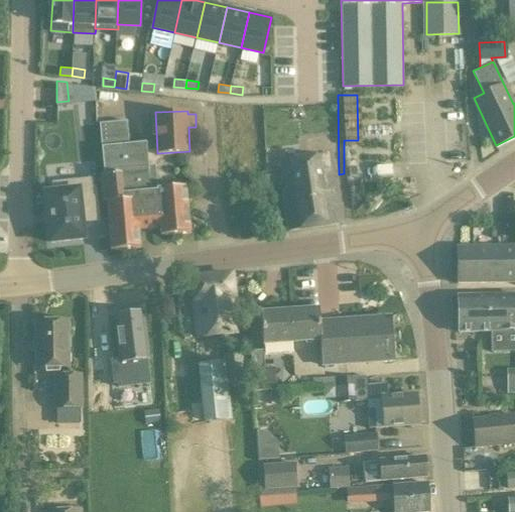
[(190,231),(186,184),(157,187),(155,163),(148,164),(145,140),(129,142),(127,119),(99,122),(104,173),(100,173),(102,202),(106,202),(110,249),(141,246),(139,225),(159,223),(159,234),(190,231)]
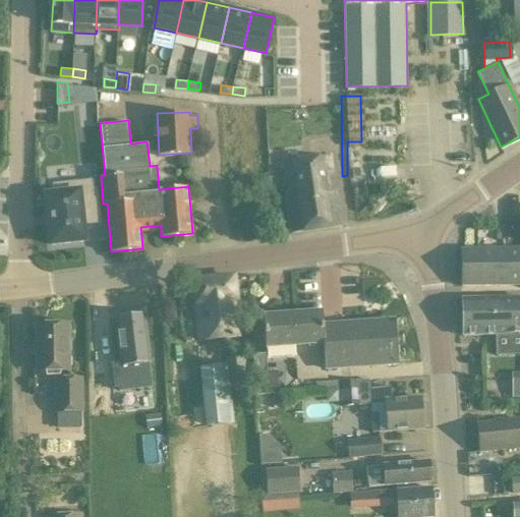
[(288,198),(285,198),(290,231),(341,224),(331,154),(282,162),(288,198)]
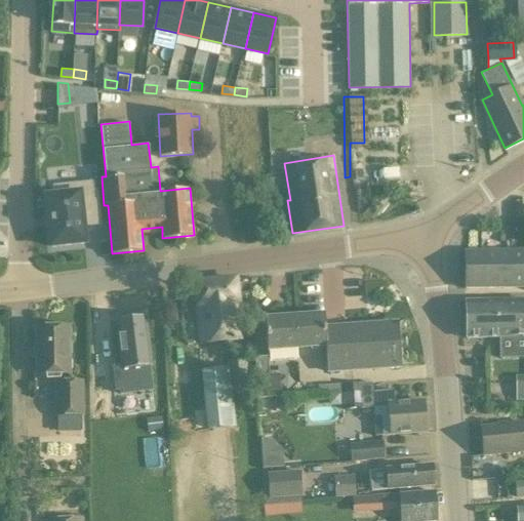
[(55,193),(47,194),(52,243),(85,240),(83,223),(102,222),(98,192),(95,192),(94,178),(54,183),(55,193)]
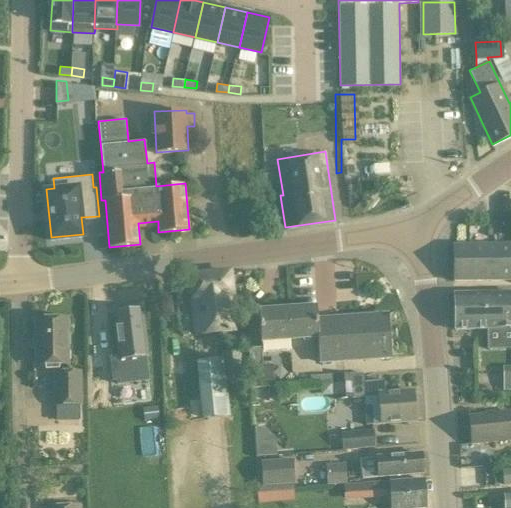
[(510,241),(449,242),(450,280),(510,280),(510,207),(509,207),(510,241)]
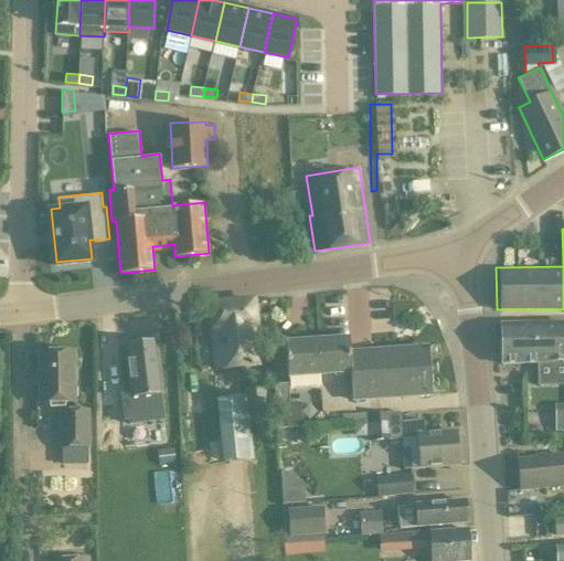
[(215,368),(259,363),(253,298),(210,303),(215,368)]
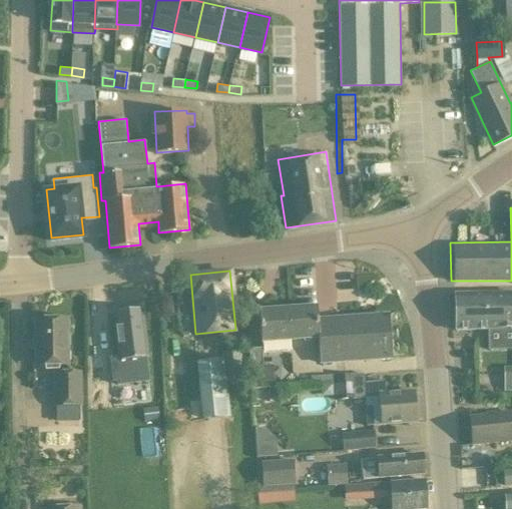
[(511,291),(455,292),(456,328),(511,326),(511,291)]
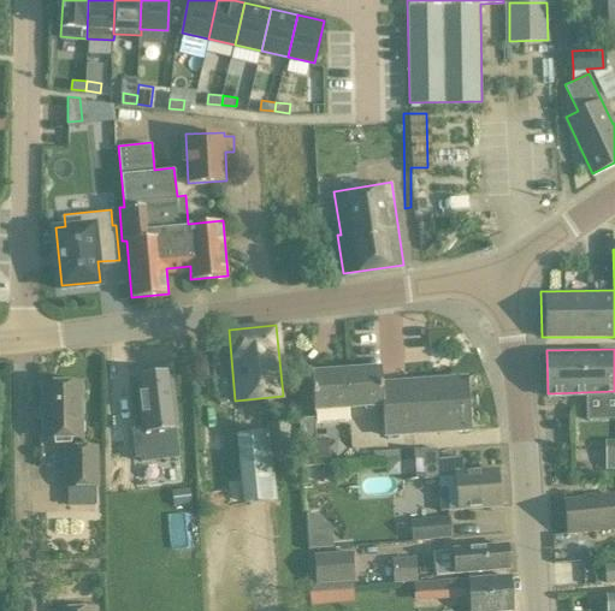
[(378,369),(349,372),(350,405),(378,403),(378,405),(380,405),(383,433),(414,432),(409,385),(383,386),(382,367),(378,367),(378,369)]
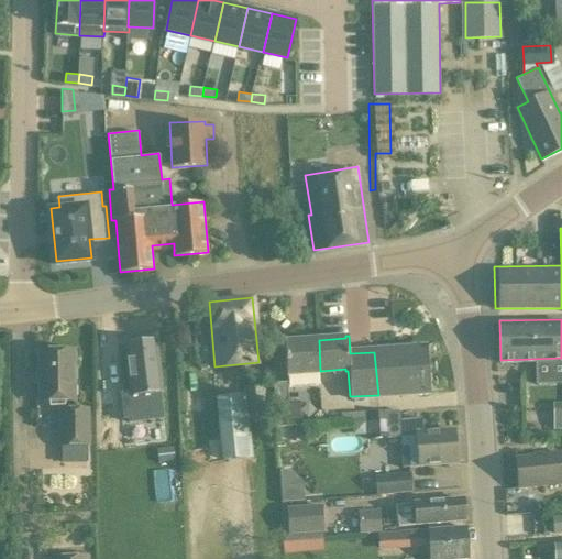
[(130,388),(122,390),(125,416),(130,416),(130,420),(164,416),(161,390),(163,390),(156,340),(124,344),(130,388)]
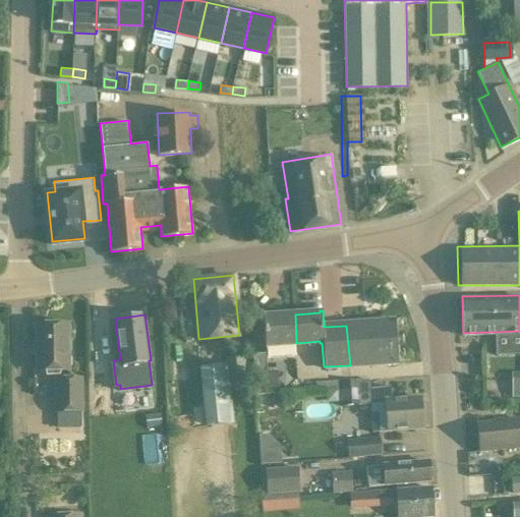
[(265,314),(262,314),(264,347),(267,347),(268,354),(296,352),(295,343),(296,343),(295,314),(265,317),(265,314)]
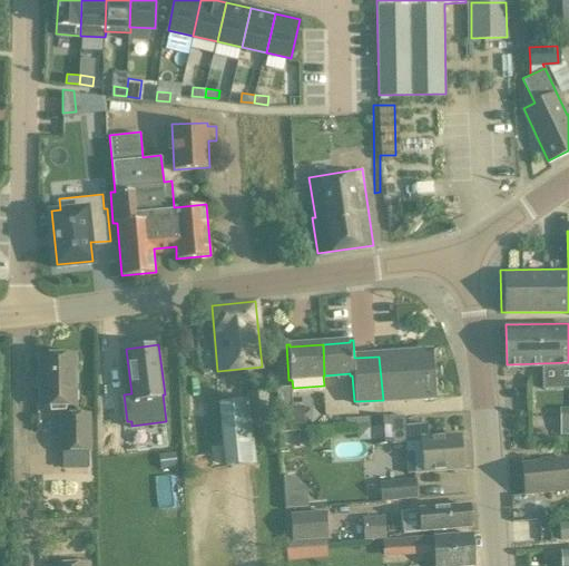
[(383,400),(437,396),(432,349),(379,352),(379,357),(383,400)]
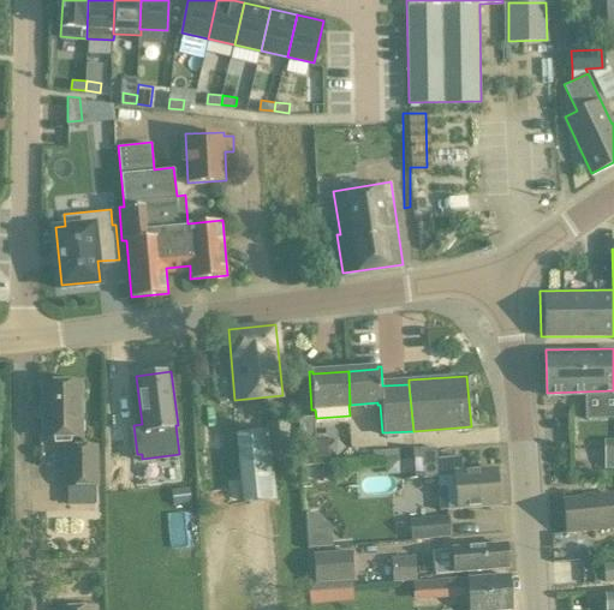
[(79,381),(43,381),(43,436),(79,436),(79,381)]
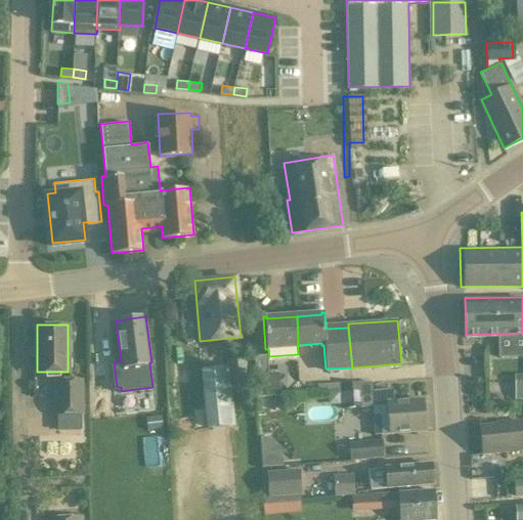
[(268,373),(266,353),(255,354),(256,374),(268,373)]
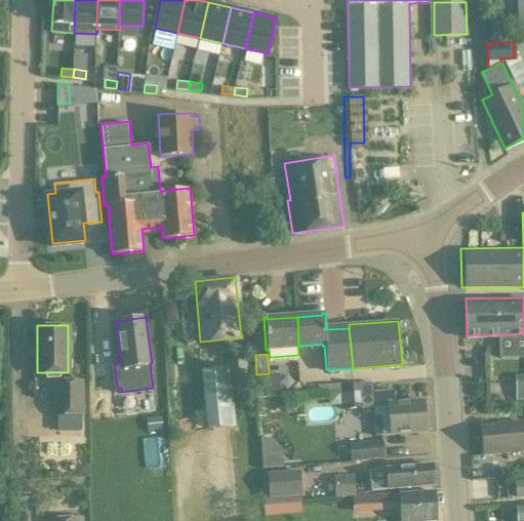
[(231,392),(251,389),(246,358),(227,360),(228,367),(203,371),(210,427),(235,424),(231,392)]
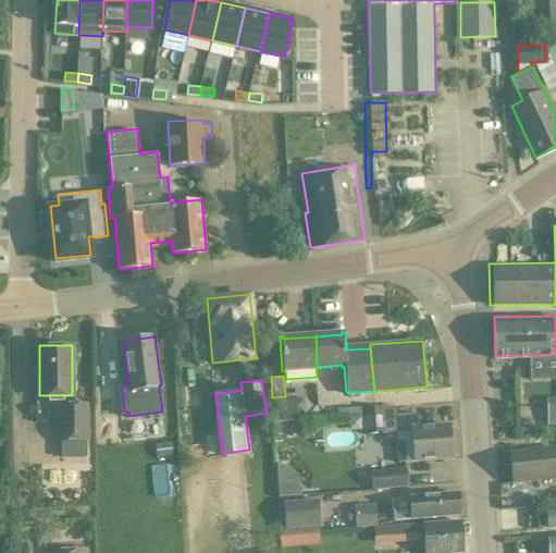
[(88,401),(59,402),(59,440),(88,440),(88,401)]
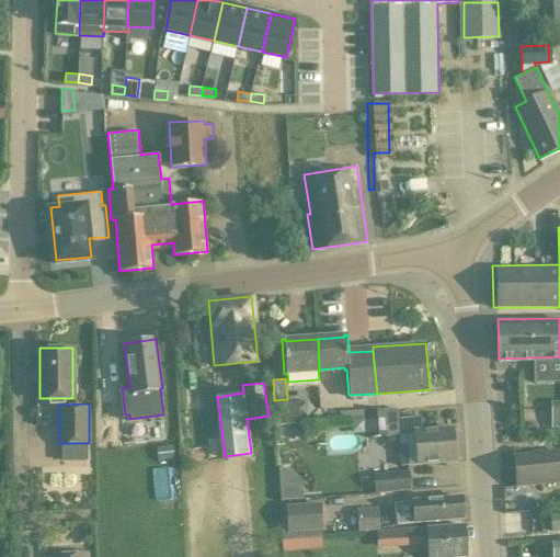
[(559,404),(548,405),(548,424),(559,423),(559,404)]
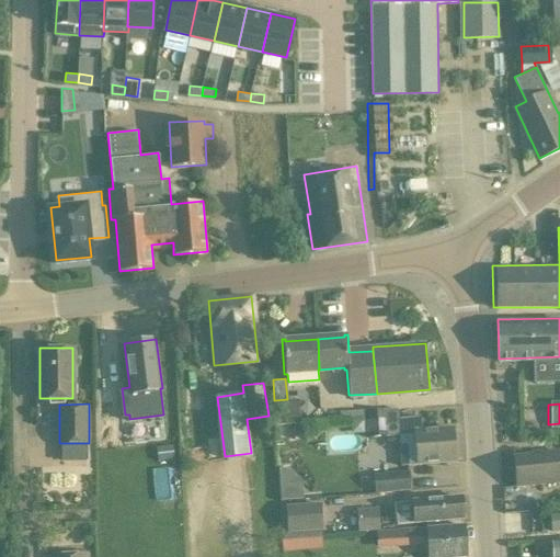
[(399,433),(400,448),(452,444),(450,427),(421,429),(420,417),(399,418),(398,406),(364,409),(366,435),(399,433)]
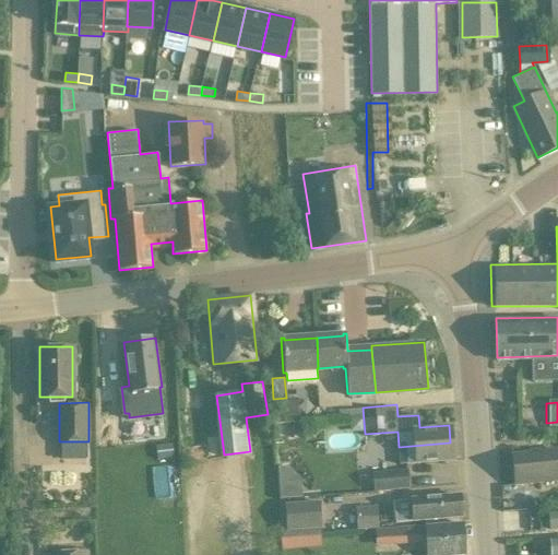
[(173,441),(156,444),(158,457),(175,455),(173,441)]
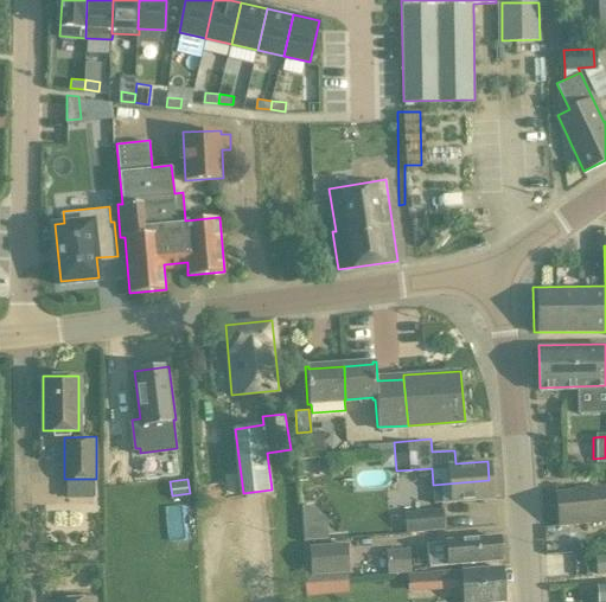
[(434,499),(491,495),(489,480),(433,485),(434,499)]
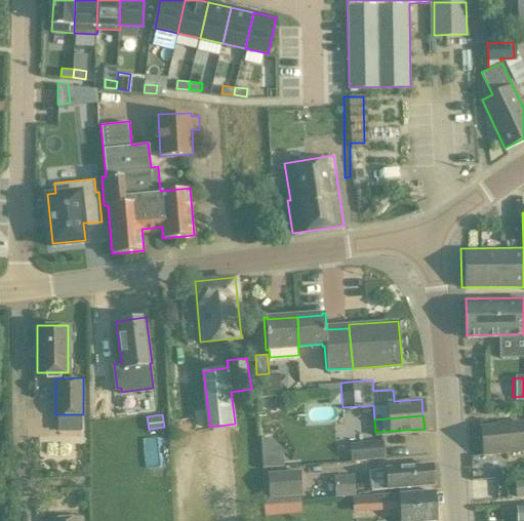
[(484,452),(523,448),(523,419),(481,424),(484,452)]
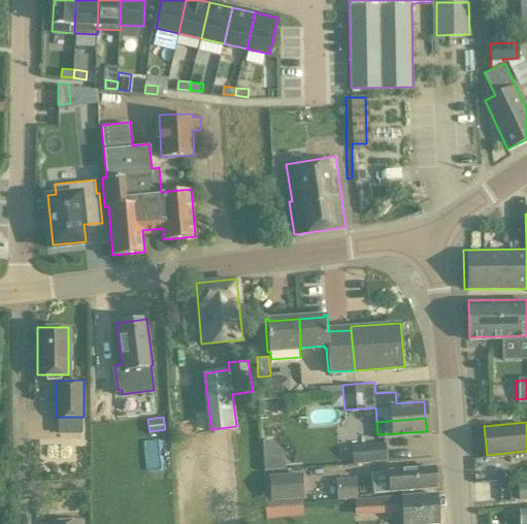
[(351,444),(353,463),(387,459),(386,439),(351,444)]
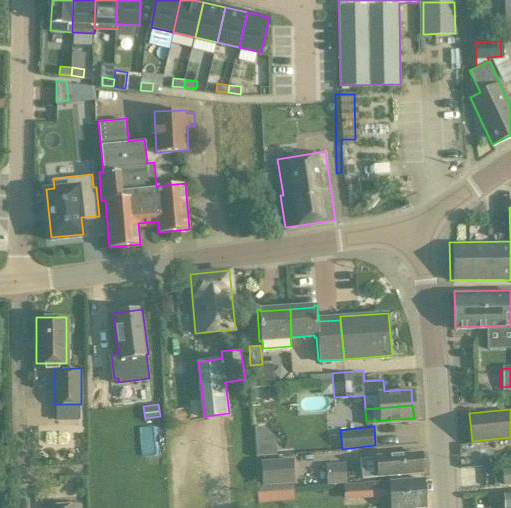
[(165,507),(166,446),(143,445),(142,507),(165,507)]
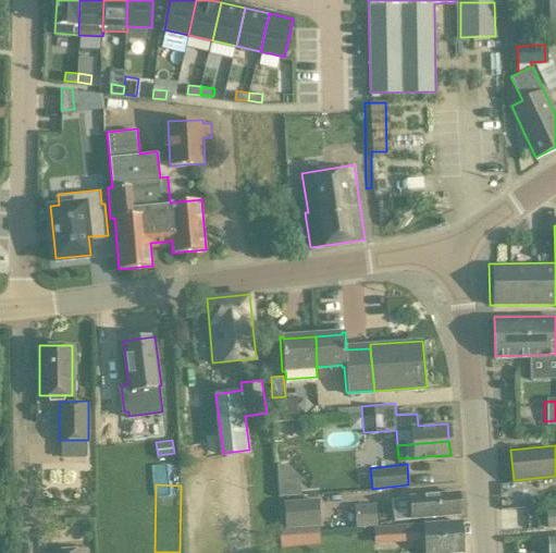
[(458,491),(396,496),(397,518),(460,513),(458,491)]
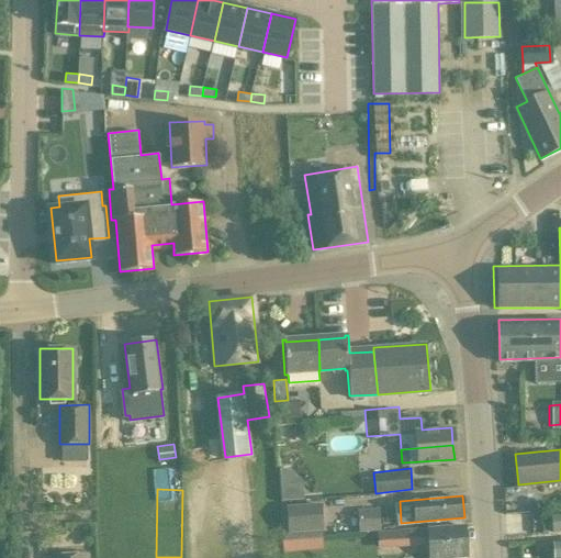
[(291,539),(323,537),(322,529),(324,529),(322,502),(285,504),(288,533),(290,533),(291,539)]
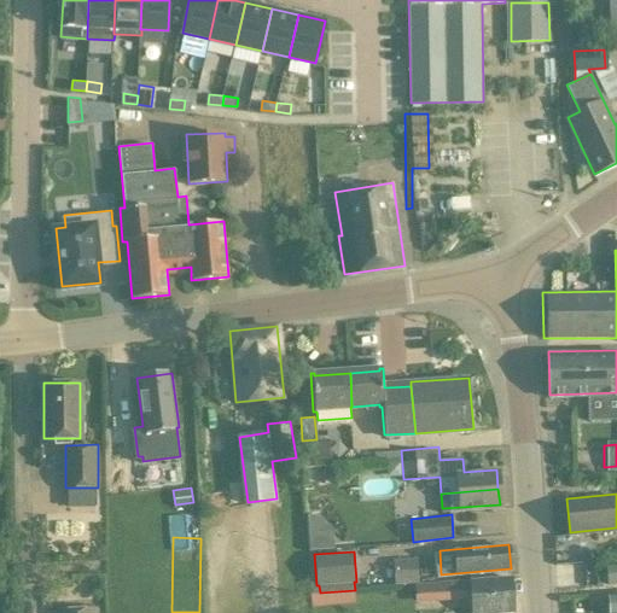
[(616,562),(606,564),(607,583),(616,582),(616,562)]
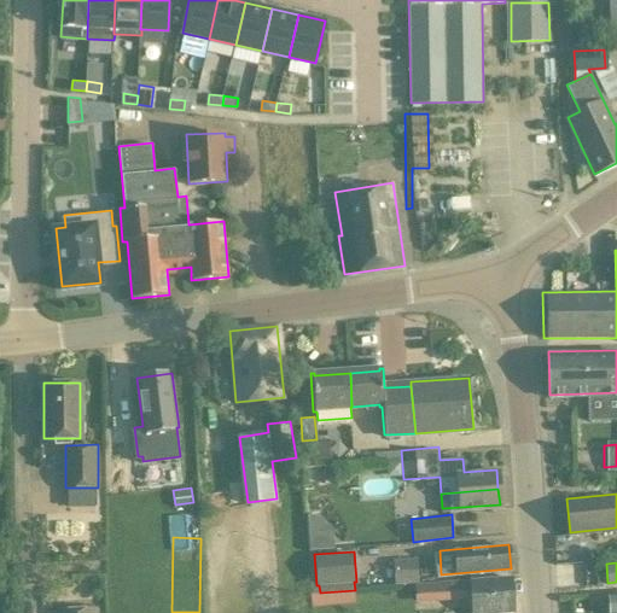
[(469,579),(469,578),(417,582),(418,599),(469,595),(470,612),(485,612),(512,612),(510,577),(469,579)]
